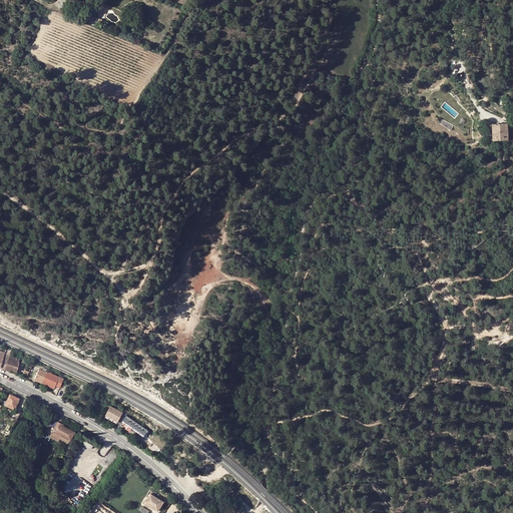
[(475,75),(482,75),(482,50),(474,50),(475,75)]
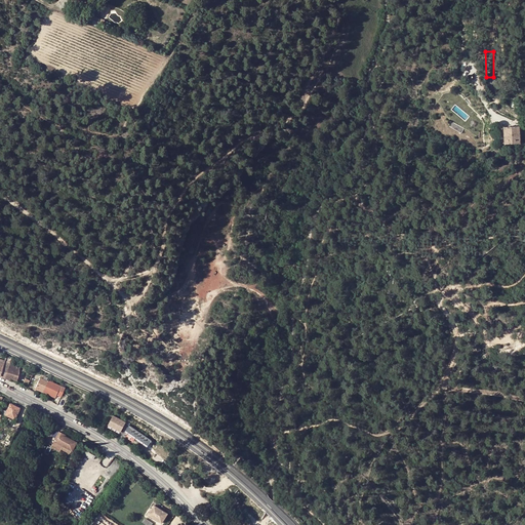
[(505,144),(520,143),(519,125),(503,126),(503,133),(501,133),(501,136),(503,136),(505,144)]
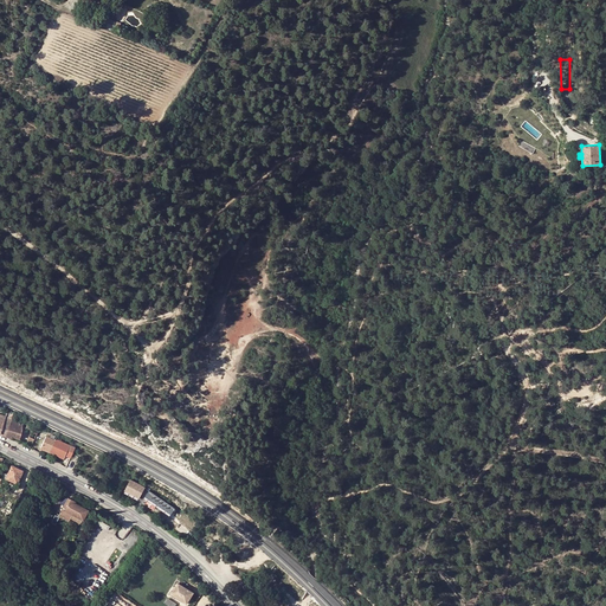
[(577,191),(575,192),(575,198),(588,197),(588,191),(580,191),(580,187),(577,187),(577,191)]
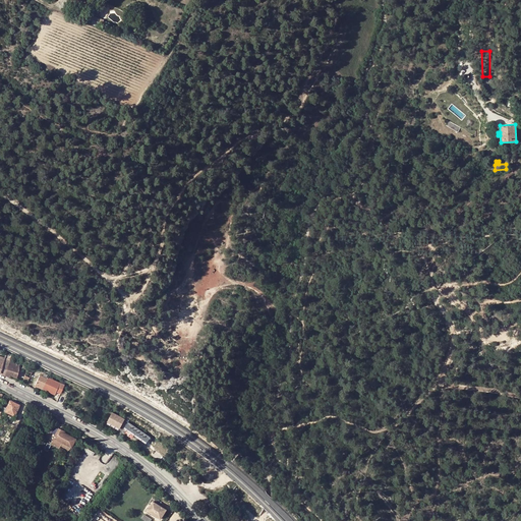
[(5,374),(10,360),(10,359),(6,358),(1,373),(5,374)]
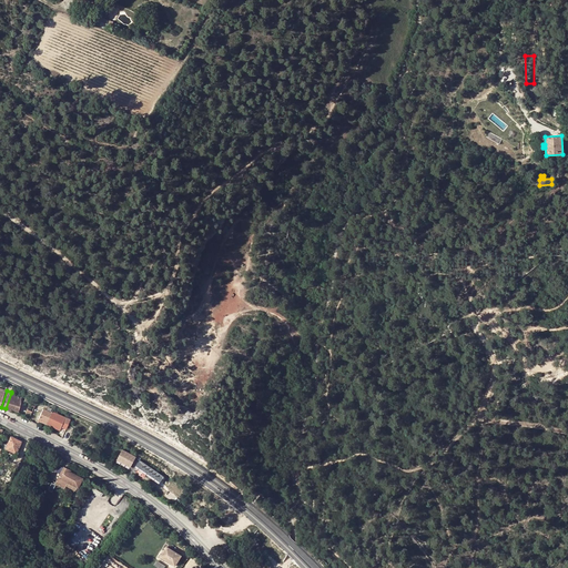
[(13,409),(19,412),(20,409),(21,409),(22,408),(21,407),(22,398),(11,393),(6,408),(12,412),(13,409)]
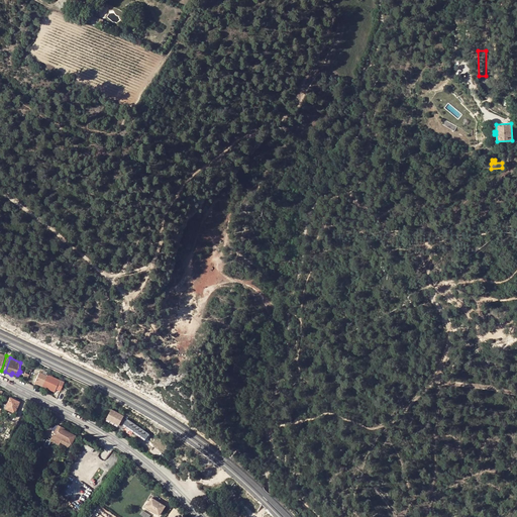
[(34,368),(24,363),(23,366),(29,369),(32,371),(34,368)]
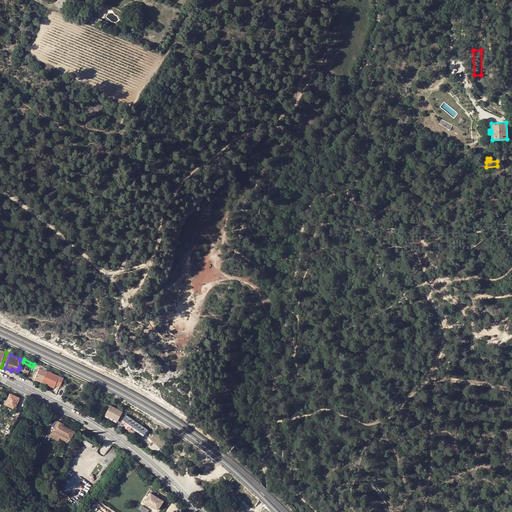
[(39,369),(35,379),(42,382),(47,372),(39,369)]
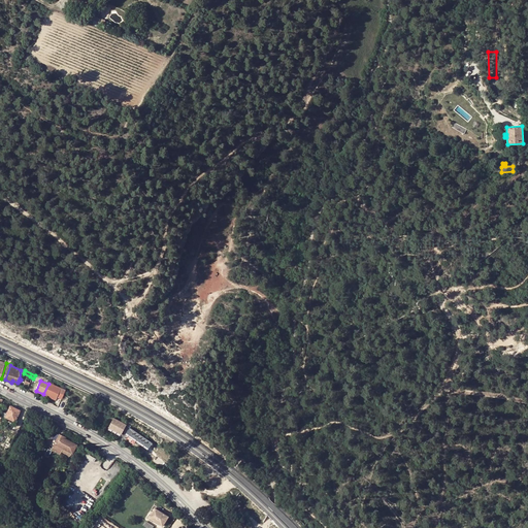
[(66,391),(48,383),(48,384),(43,394),(56,400),(57,397),(62,399),(66,391)]
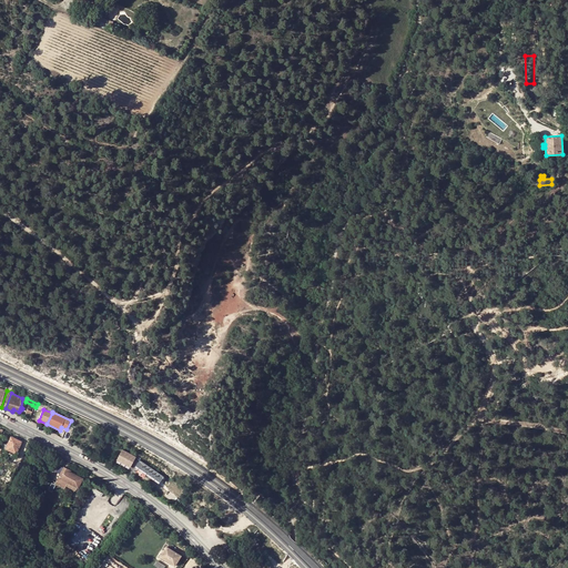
[(16,453),(21,442),(11,437),(6,448),(16,453)]
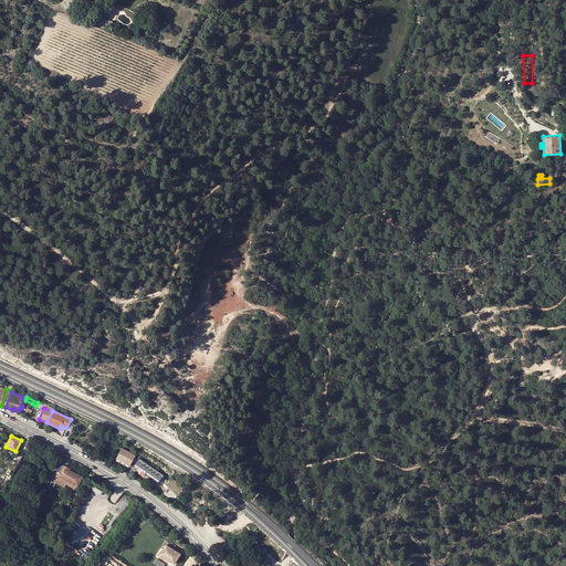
[(149,469),(166,480),(169,477),(138,452),(126,444),(124,448),(122,447),(116,457),(123,460),(130,464),(134,458),(149,469)]
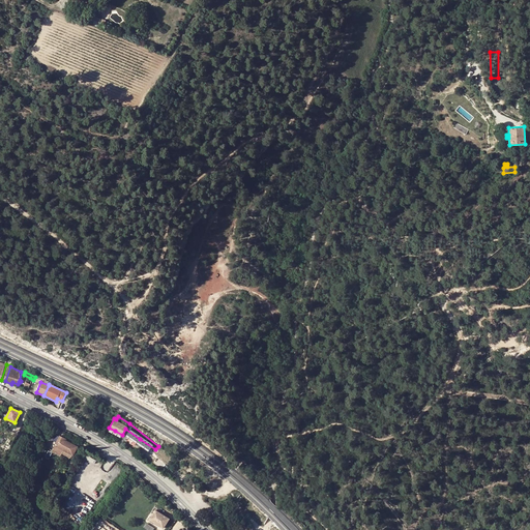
[(56,433),(59,434),(62,430),(56,425),(55,429),(47,442),(47,443),(50,444),(56,433)]
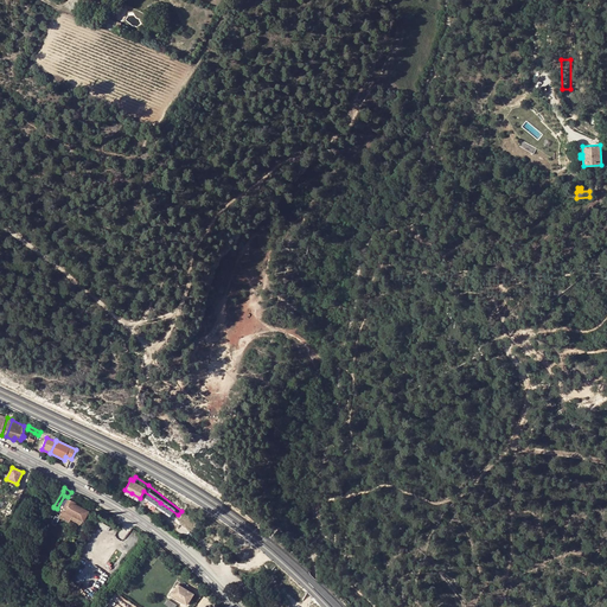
[(75,505),(75,504),(68,500),(62,511),(63,511),(82,521),(83,522),(88,512),(75,505)]
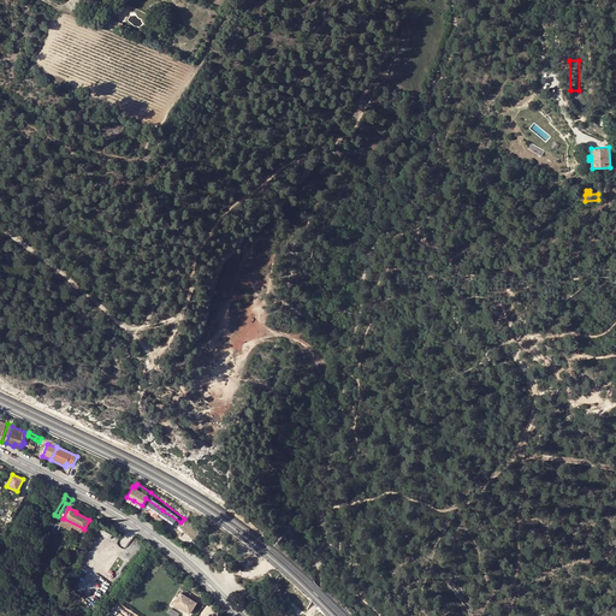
[(157,515),(150,523),(152,525),(155,527),(158,528),(164,519),(157,515)]
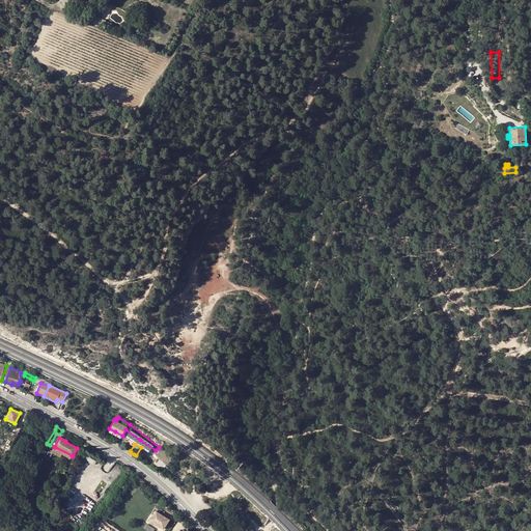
[(72,455),(55,447),(52,451),(61,456),(62,454),(71,458),(72,455)]
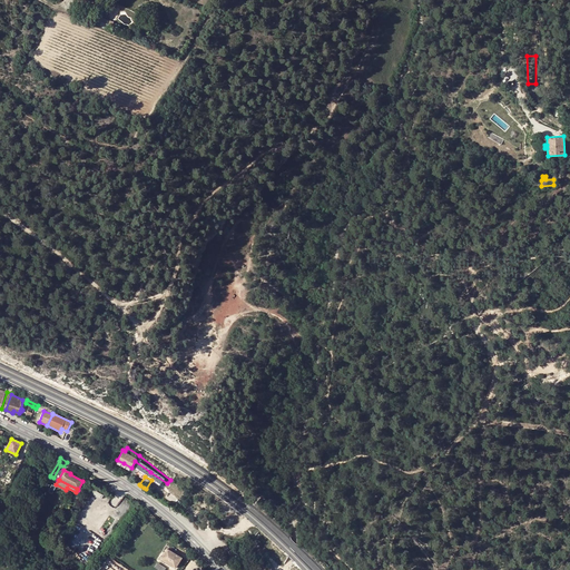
[(176,569),(183,558),(167,549),(161,558),(169,562),(168,564),(176,569)]
